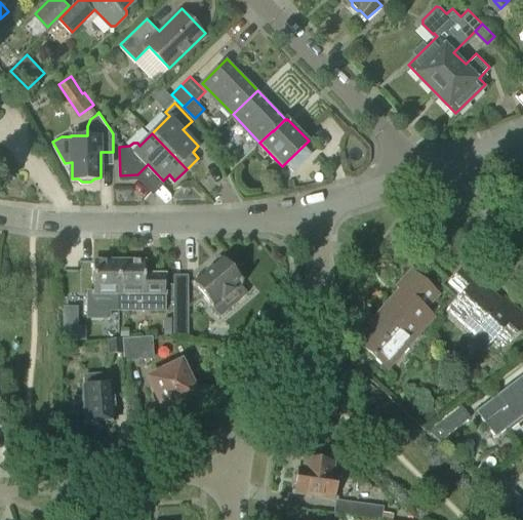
[(97,260),(93,260),(94,291),(109,291),(108,306),(119,306),(119,300),(119,261),(108,260),(106,256),(101,256),(97,260)]
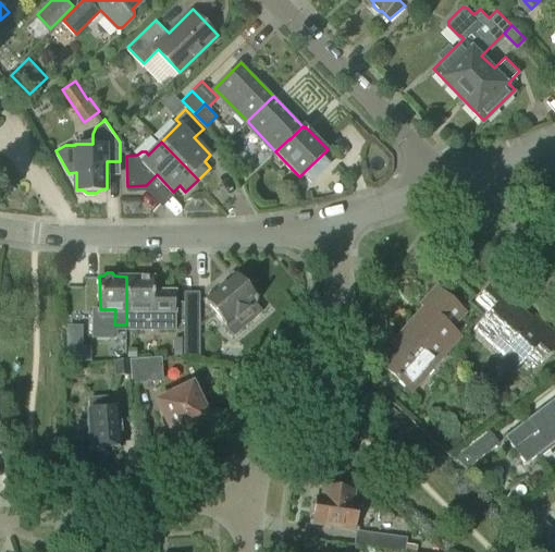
[(139,277),(126,277),(126,318),(126,324),(126,327),(175,328),(175,290),(153,290),(153,277),(150,277),(148,272),(143,273),(139,277)]
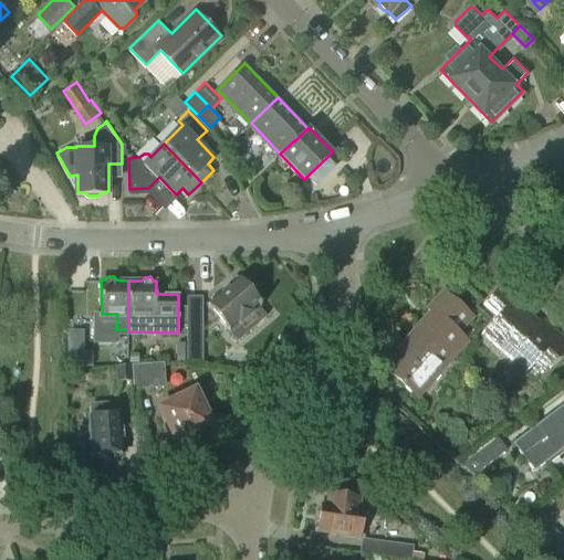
[(239,276),(208,302),(238,336),(265,313),(259,305),(261,303),(256,296),(259,293),(246,278),(243,282),(239,276)]
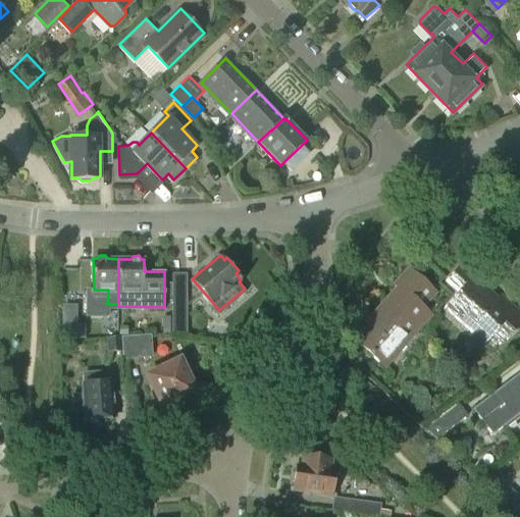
[(485,341),(496,328),(505,338),(519,321),(519,308),(502,292),(499,295),(462,262),(448,277),(460,290),(446,304),(485,341)]
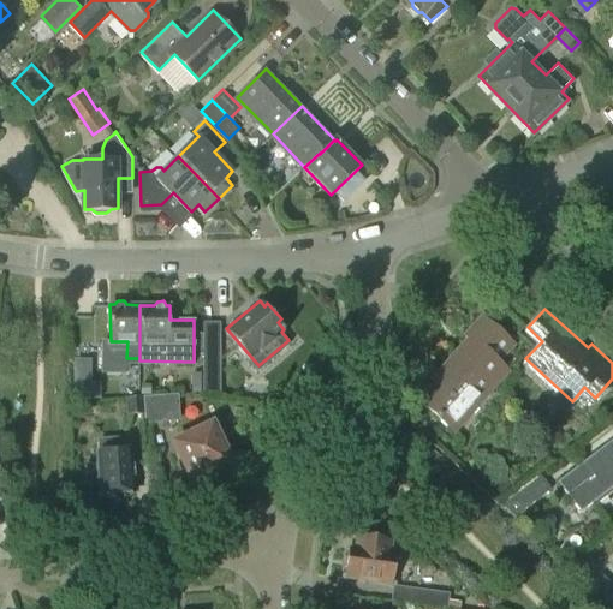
[(450,376),(426,401),(454,428),(509,368),(498,357),(513,340),(483,312),(466,330),(471,334),(440,368),(450,376)]
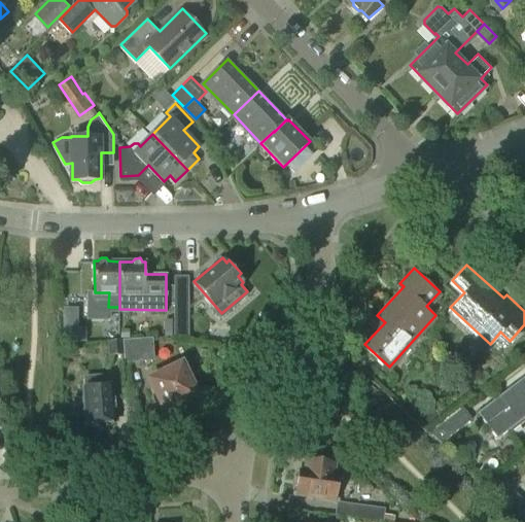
[(175,294),(175,334),(190,335),(189,294),(175,294)]
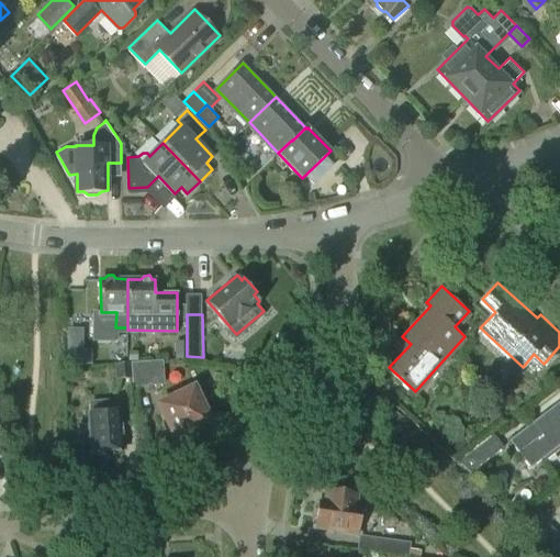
[(84,353),(68,353),(68,364),(87,364),(87,353),(84,353)]
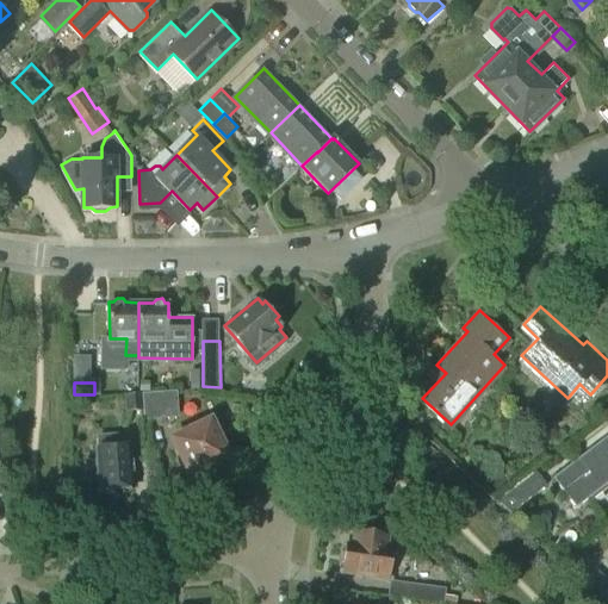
[(144,391),(146,417),(162,416),(160,390),(144,391)]
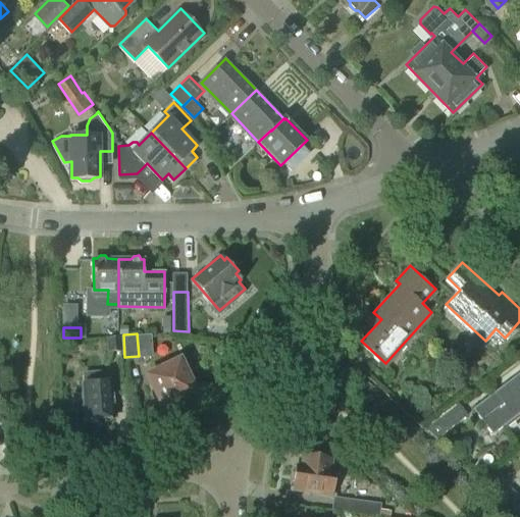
[(107,337),(108,350),(123,349),(122,335),(107,337)]
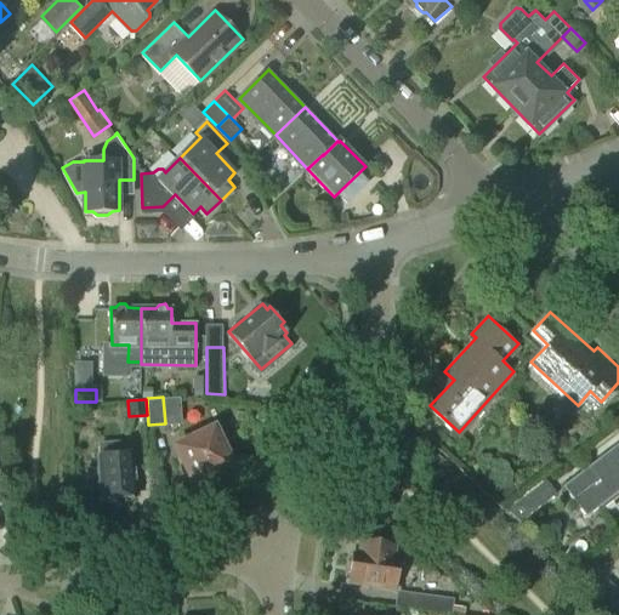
[(215,427),(176,445),(197,488),(200,485),(204,488),(213,484),(215,479),(217,477),(216,474),(233,466),(215,427)]
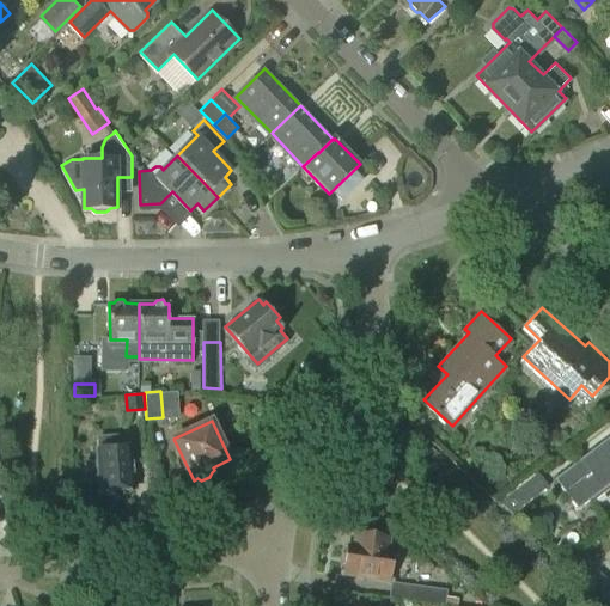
[(609,438),(557,477),(580,507),(609,485),(609,438)]
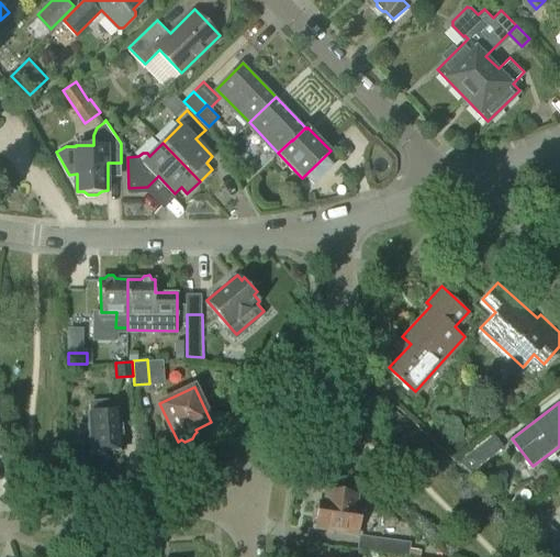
[(120,411),(90,413),(91,425),(80,425),(81,442),(91,441),(92,452),(97,452),(97,454),(109,454),(109,450),(123,449),(120,411)]
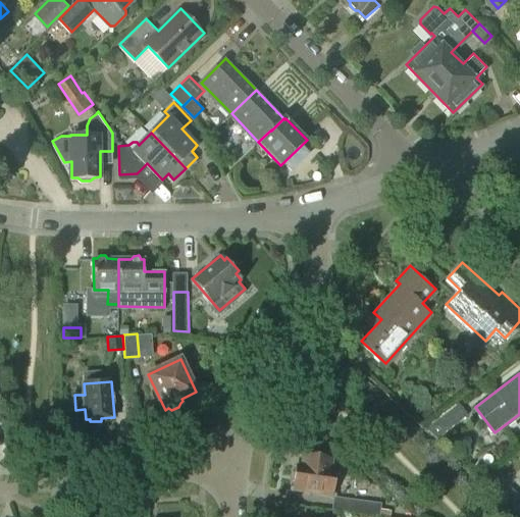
[(420,412),(426,416),(433,406),(427,402),(420,412)]
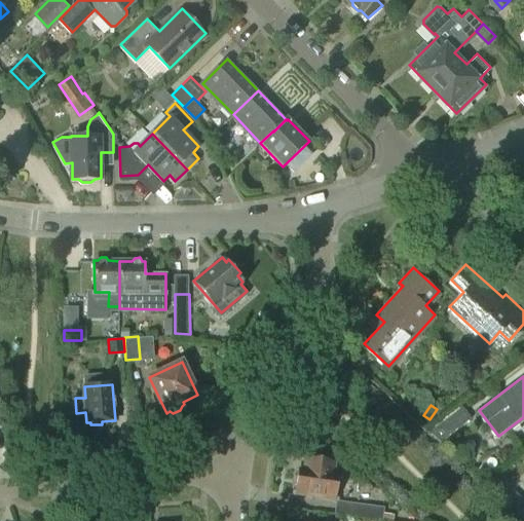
[(429,431),(440,440),(472,415),(463,405),(429,431)]
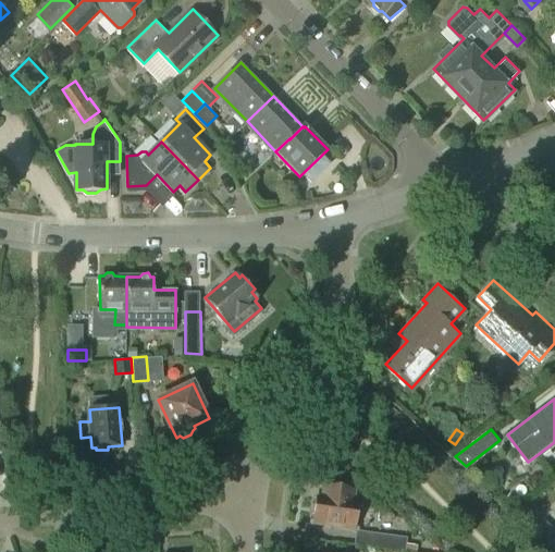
[(439,470),(434,480),(453,488),(457,477),(439,470)]
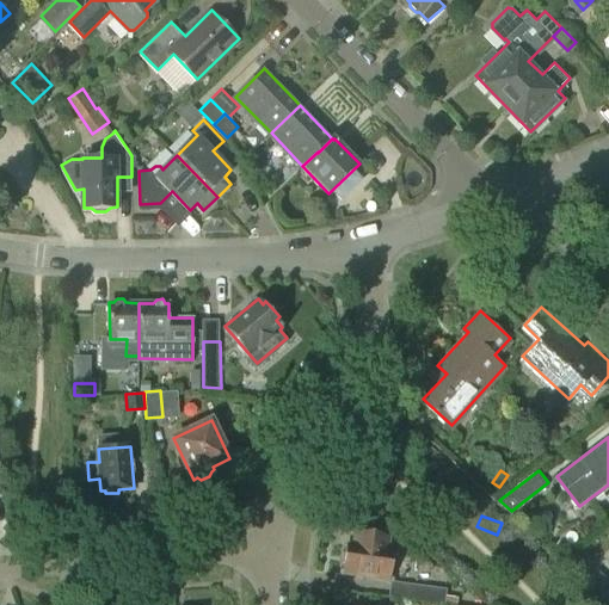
[(388,535),(355,530),(352,543),(346,542),(343,570),(389,578),(394,550),(387,549),(388,535)]
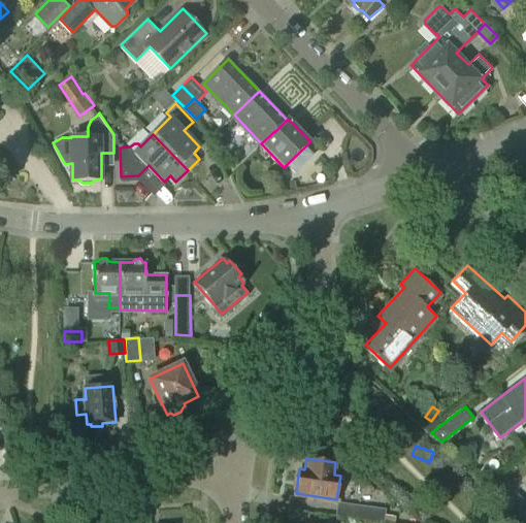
[(521,514),(525,509),(525,496),(506,479),(496,490),(521,514)]
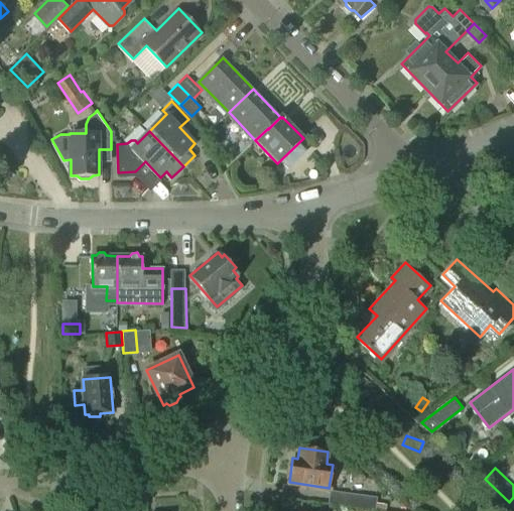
[(375,508),(377,495),(353,492),(351,504),(375,508)]
